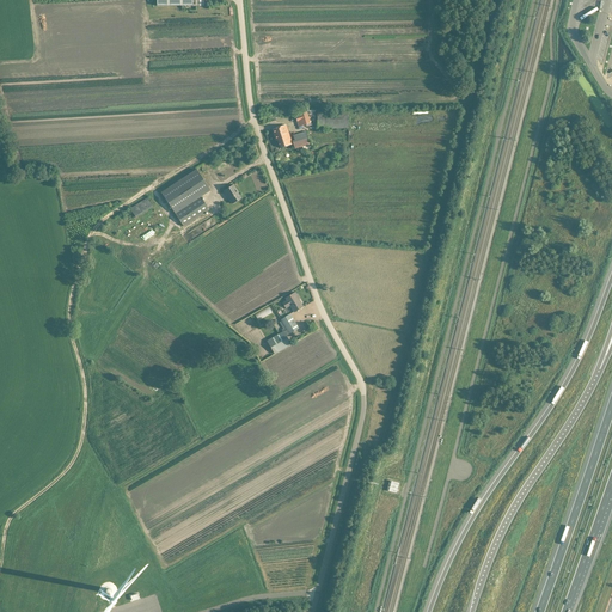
[(298,127),(310,123),(306,109),(294,112),(298,127)]
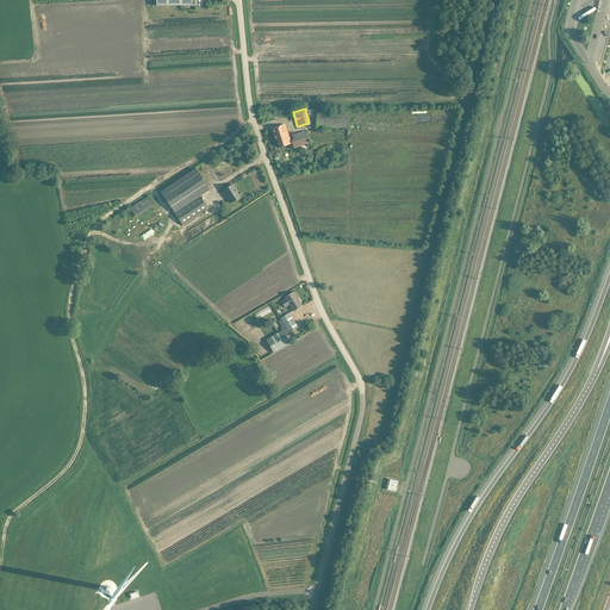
[(316,128),(347,128),(347,111),(316,111),(316,128)]
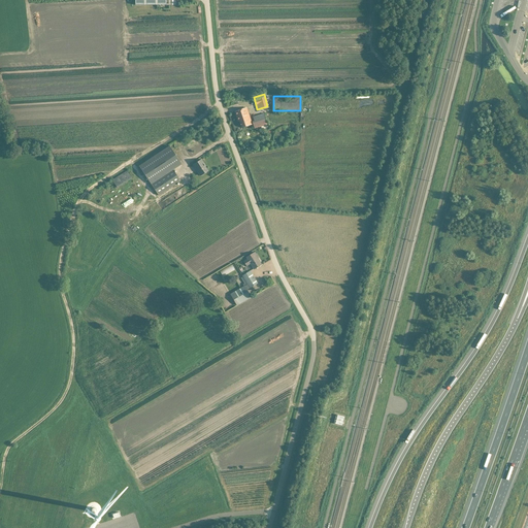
[(239,109),(235,111),(238,122),(239,121),(242,128),(246,126),(250,125),(250,124),(248,119),(250,118),(246,107),(239,109)]
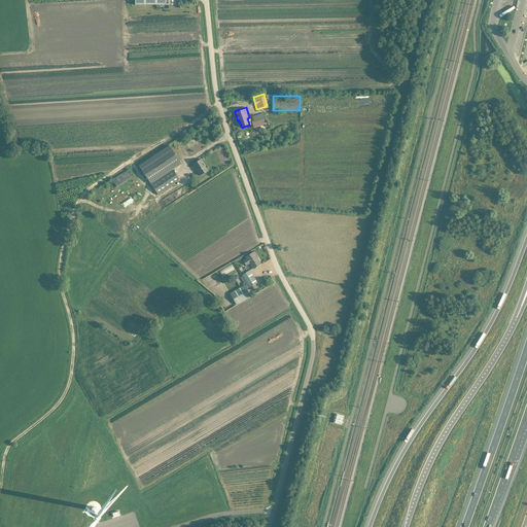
[(253,129),(267,125),(264,113),(252,116),(253,120),(251,121),(253,129)]
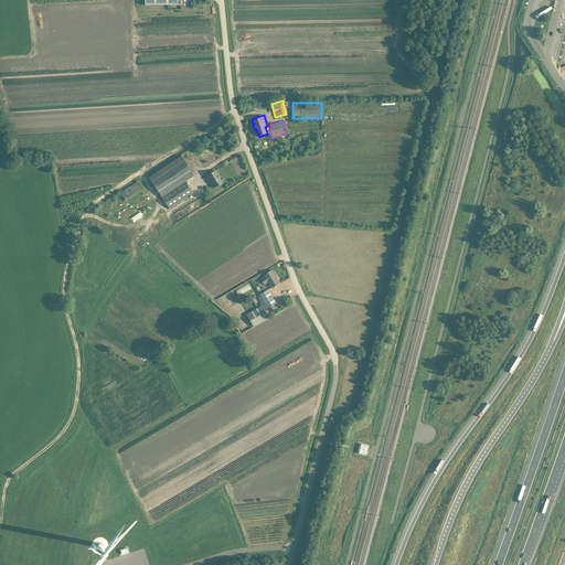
[(194,176),(182,157),(149,178),(170,209),(189,196),(193,193),(185,182),(194,176)]
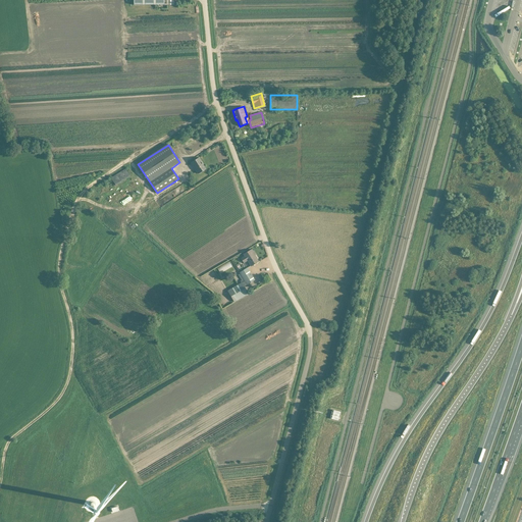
[(199,174),(206,169),(201,162),(202,161),(199,158),(191,163),(199,174)]
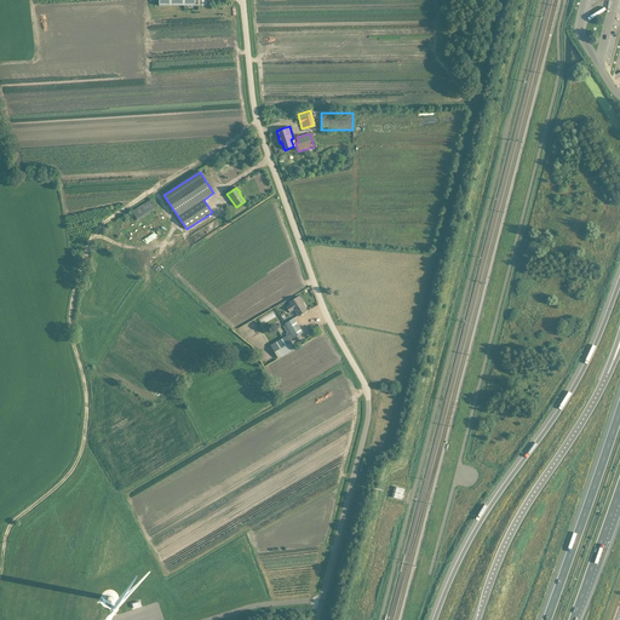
[(141,222),(158,210),(151,201),(135,213),(141,222)]
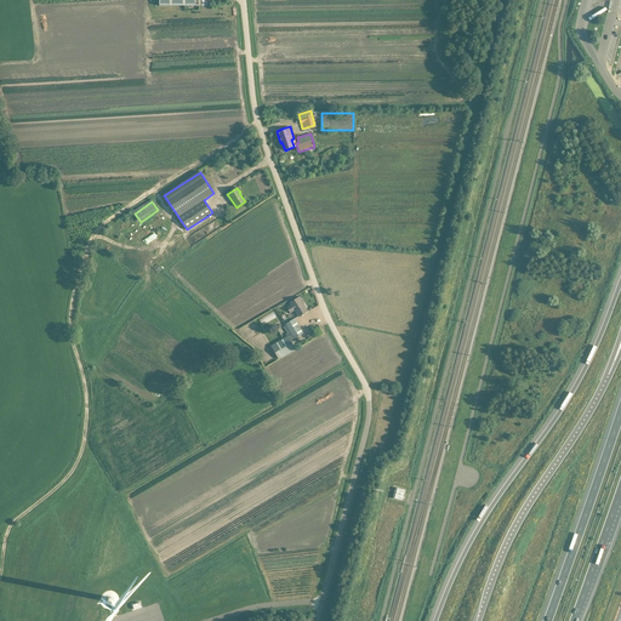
[(157,252),(161,248),(154,241),(151,248),(157,252)]
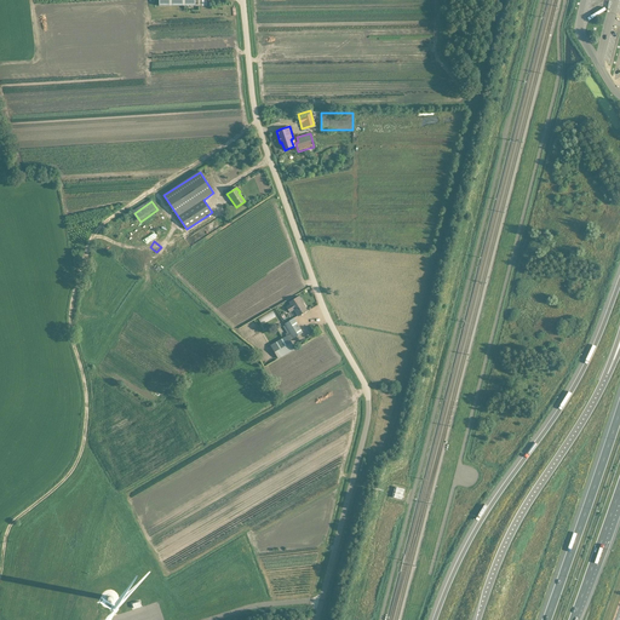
[(294,309),(298,316),(306,311),(300,302),(302,300),(299,297),(290,303),(291,304),(287,308),(290,313),(294,309)]
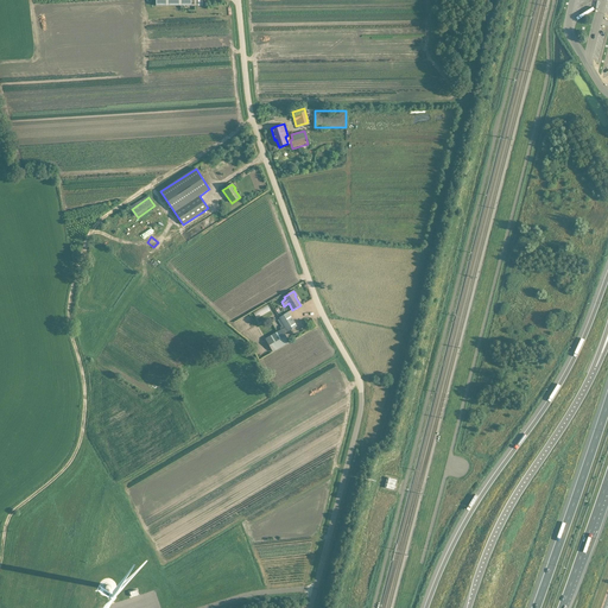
[(259,320),(272,312),(270,306),(255,314),(259,320)]
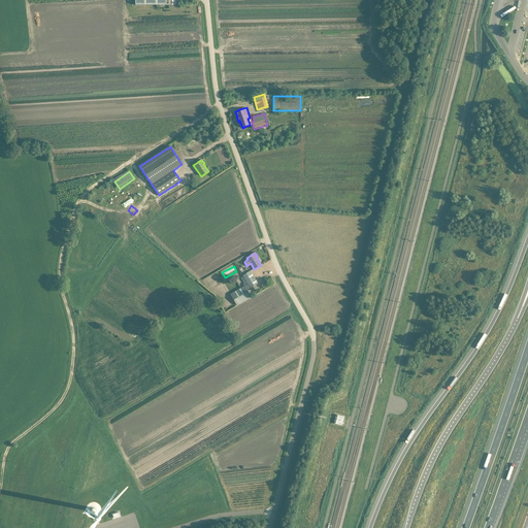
[(230,294),(237,305),(252,297),(248,290),(258,284),(250,271),(245,273),(242,276),(242,277),(241,278),(244,284),(243,285),(244,287),(230,294)]
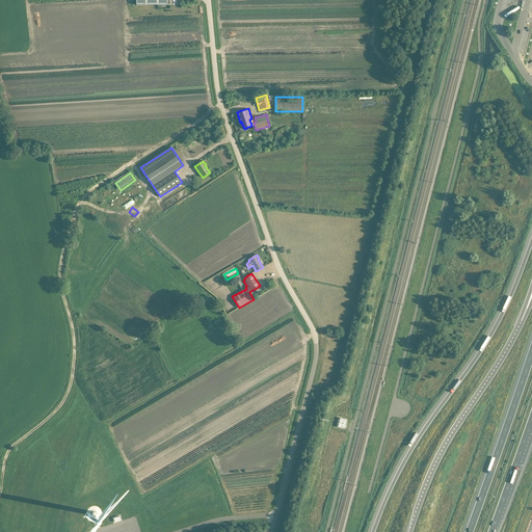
[(339,418),(337,427),(345,428),(347,420),(339,418)]
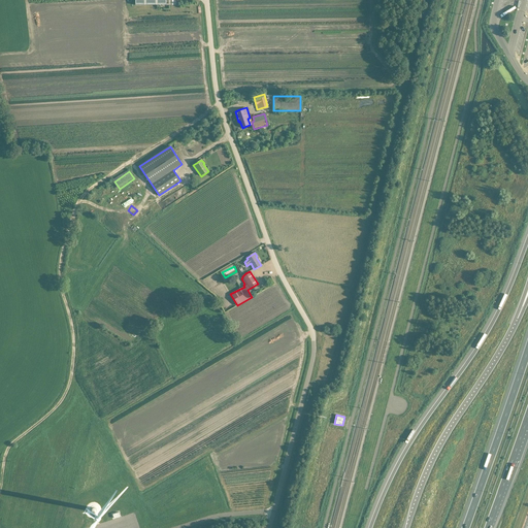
[(99,510),(99,509),(98,509),(98,508),(98,507),(97,507),(97,506),(96,506),(95,506),(94,506),(94,505),(93,505),(93,506),(92,506),(91,506),(91,507),(90,507),(90,508),(89,508),(89,509),(89,510),(89,512),(89,513),(89,514),(90,514),(90,515),(91,515),(91,516),(92,516),(93,516),(94,516),(95,516),(96,516),(97,516),(97,515),(98,515),(98,514),(98,513),(99,513),(99,512),(99,510)]
